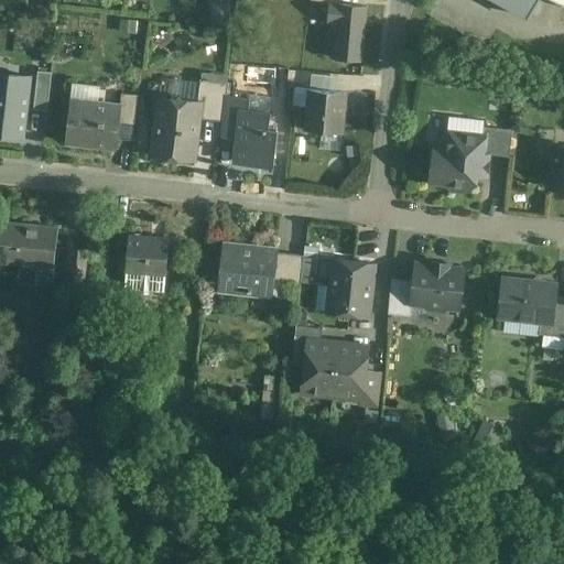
[(208,0),(210,22),(231,21),(229,0),(208,0)]
